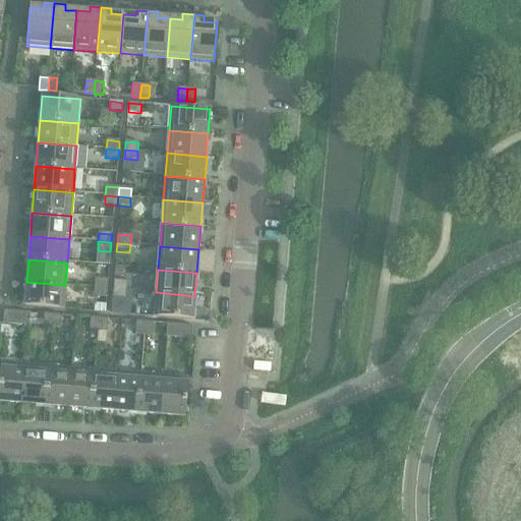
[(95,288),(107,289),(108,280),(95,279),(95,288)]
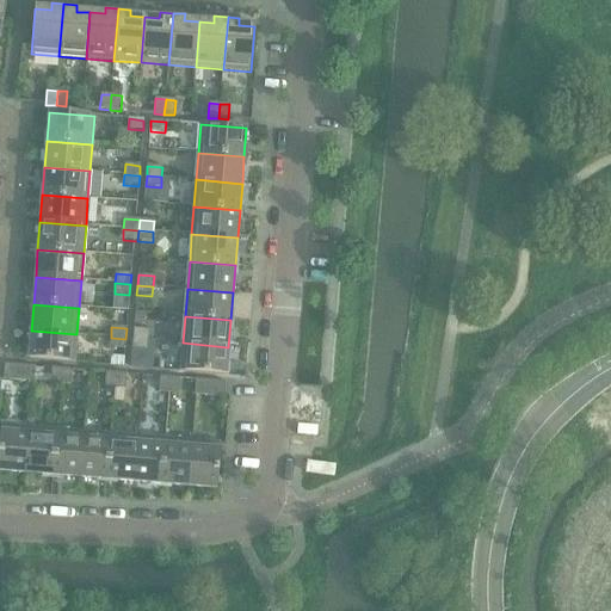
[(133,339),(148,340),(149,331),(134,329),(133,339)]
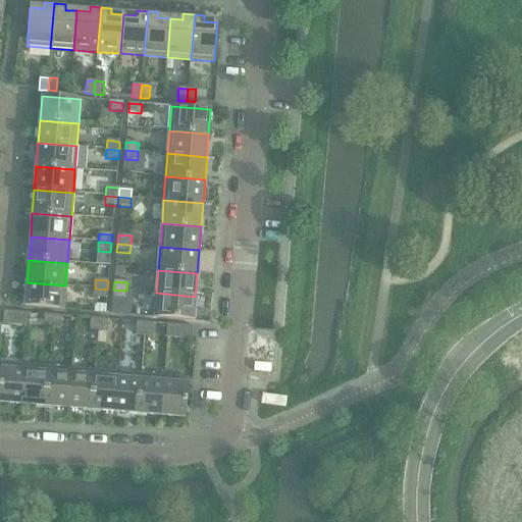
[(24,307),(63,310),(65,285),(27,282),(24,307)]
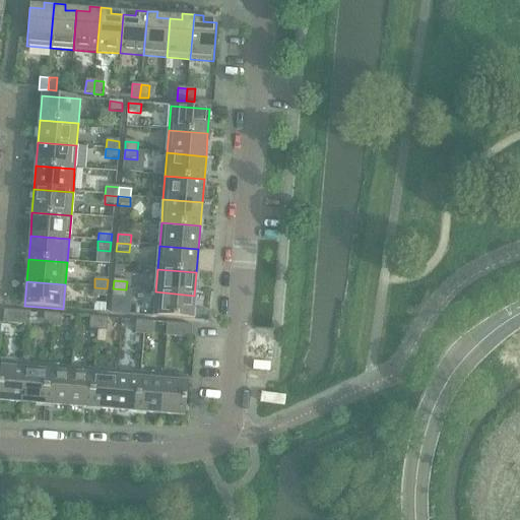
[(107,288),(94,287),(93,296),(107,297),(107,288)]
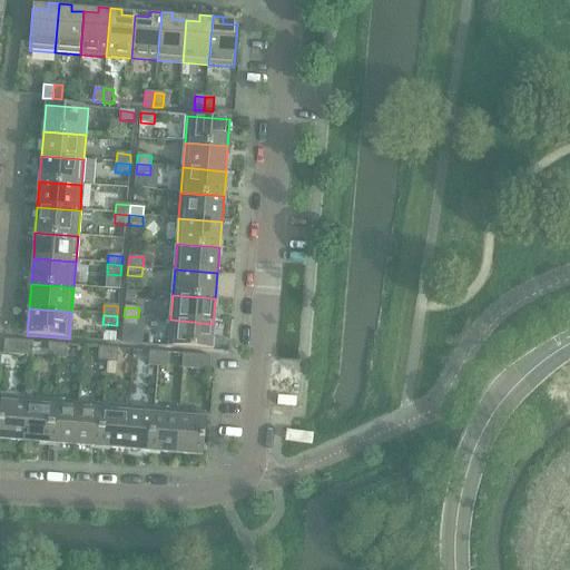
[(138,317),(124,316),(124,326),(137,327),(138,317)]
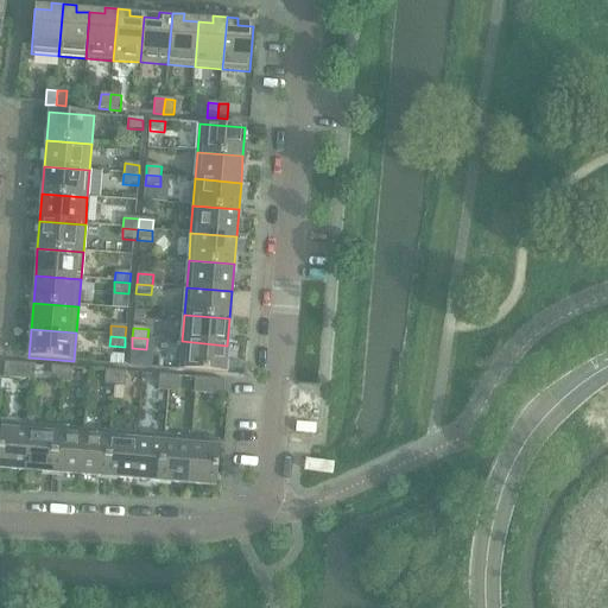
[(179,369),(225,374),(227,346),(182,341),(179,369)]
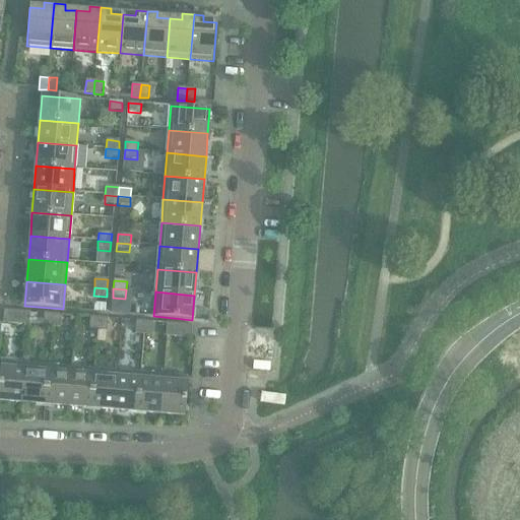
[(4,311),(3,323),(28,325),(29,312),(4,311)]
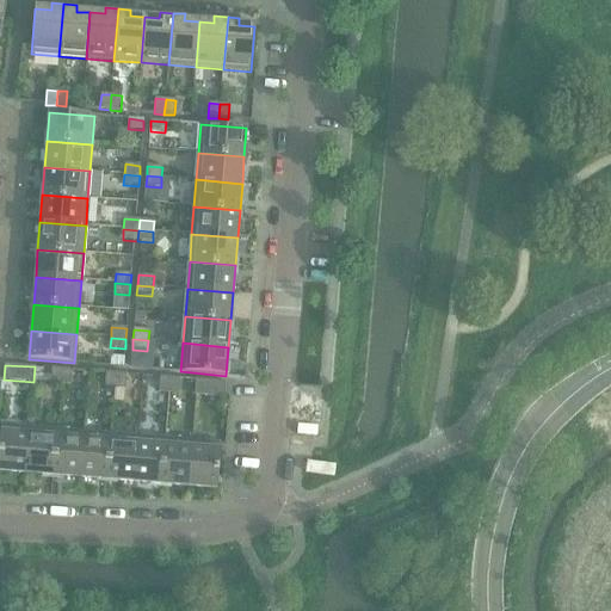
[(60,384),(61,369),(51,369),(50,383),(60,384)]
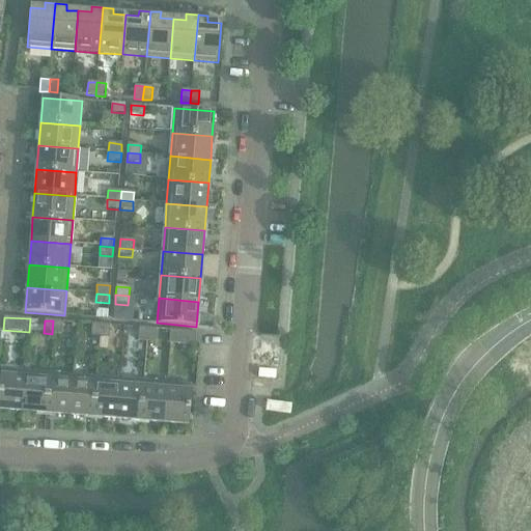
[(53,320),(52,334),(61,335),(62,322),(53,320)]
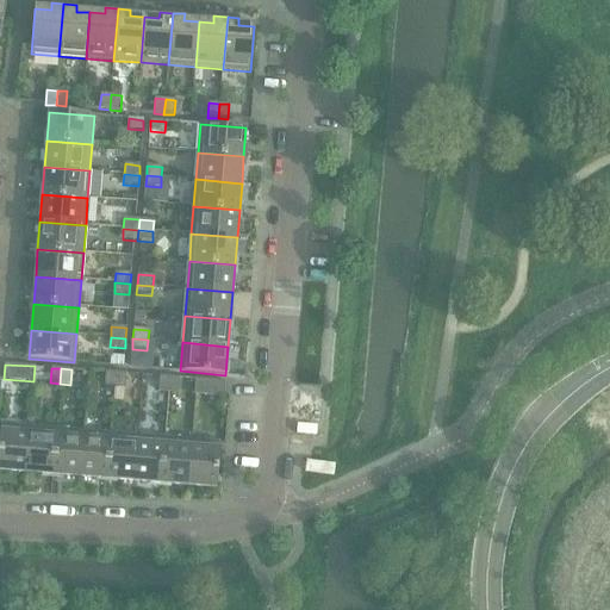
[(114,388),(116,373),(106,372),(105,387),(114,388)]
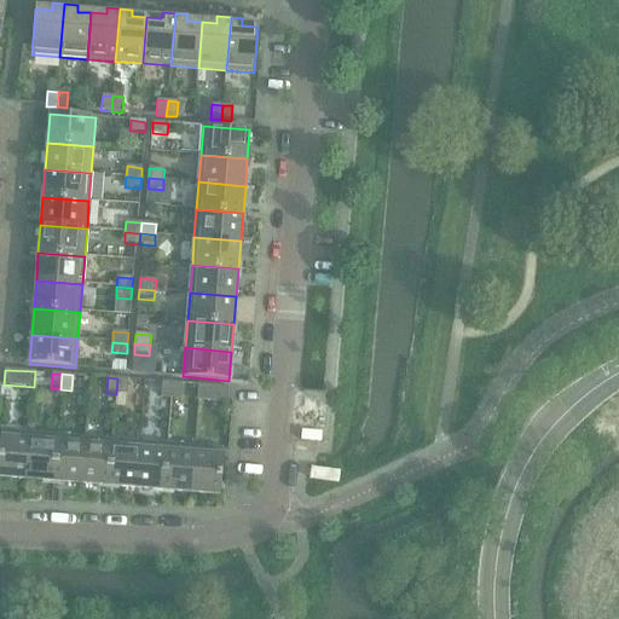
[(117,379),(116,394),(127,394),(128,380),(117,379)]
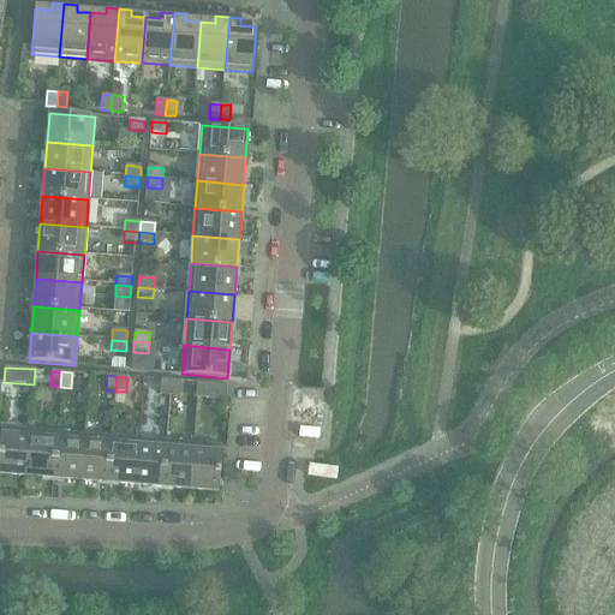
[(169,396),(171,381),(161,380),(160,395),(169,396)]
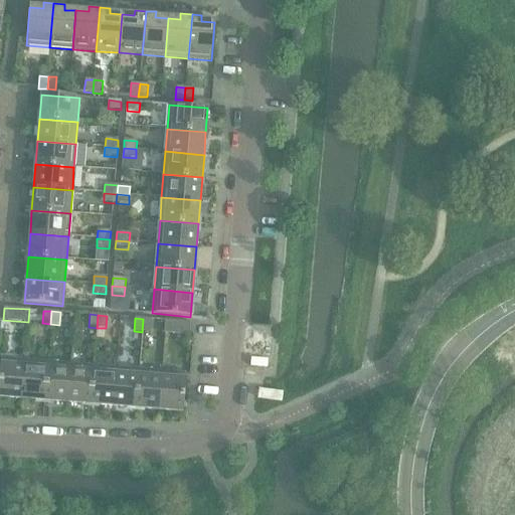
[(143,319),(142,332),(151,332),(152,319),(143,319)]
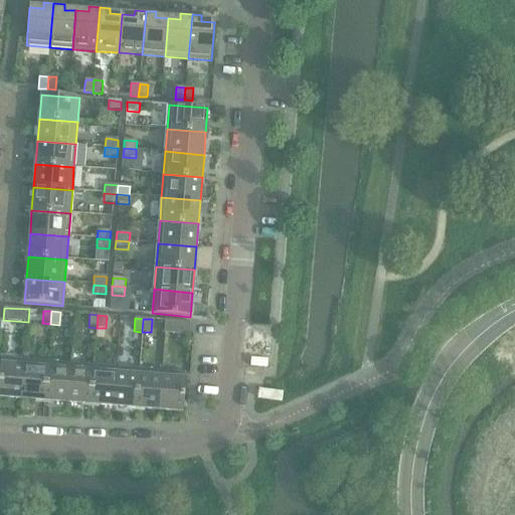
[(189,335),(190,323),(165,320),(164,333),(189,335)]
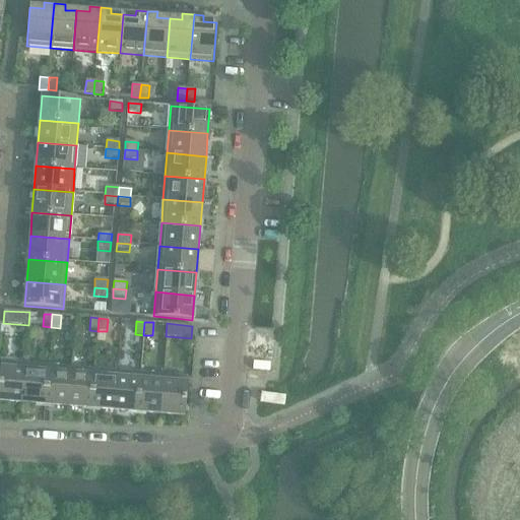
[(0,401),(21,403),(24,365),(1,363),(0,372),(0,401)]
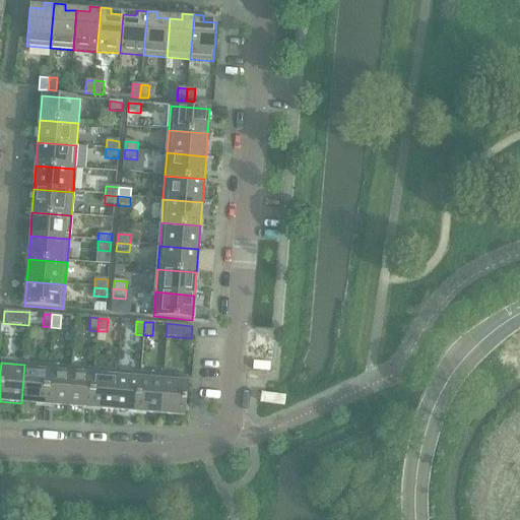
[(45,405),(48,367),(24,365),(21,403),(45,405)]
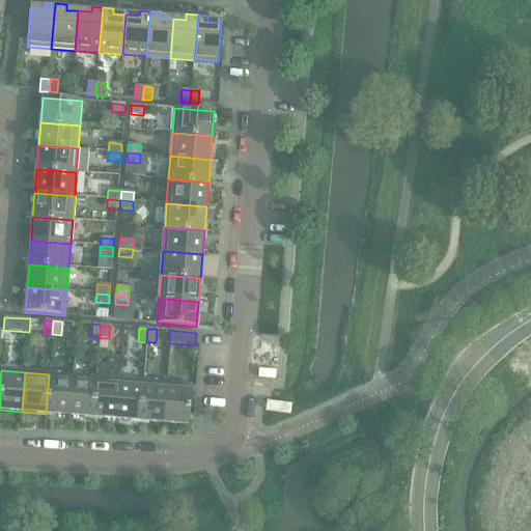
[(49,374),(46,414),(70,416),(73,376),(49,374)]
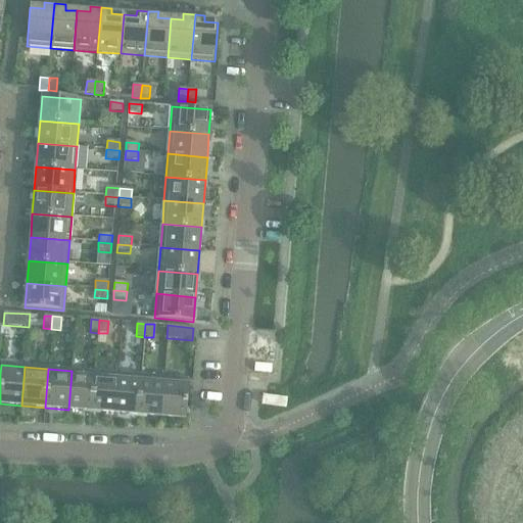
[(91,412),(95,373),(72,371),(68,410),(91,412)]
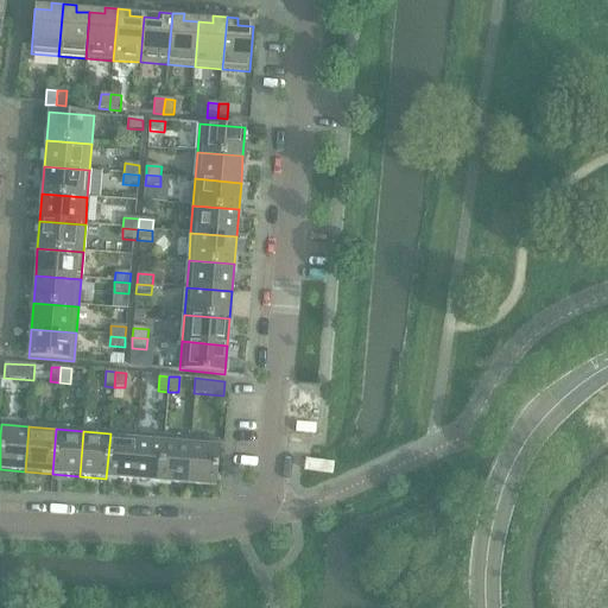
[(133,481),(137,435),(111,434),(106,479),(133,481)]
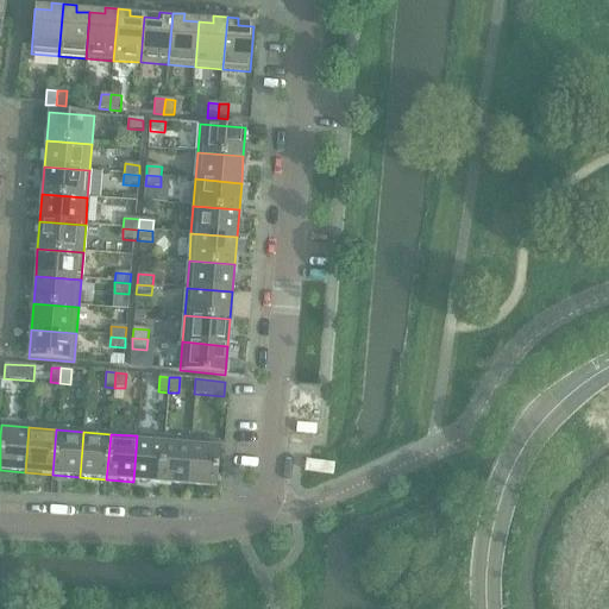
[(161,484),(164,438),(137,435),(133,482),(161,484)]
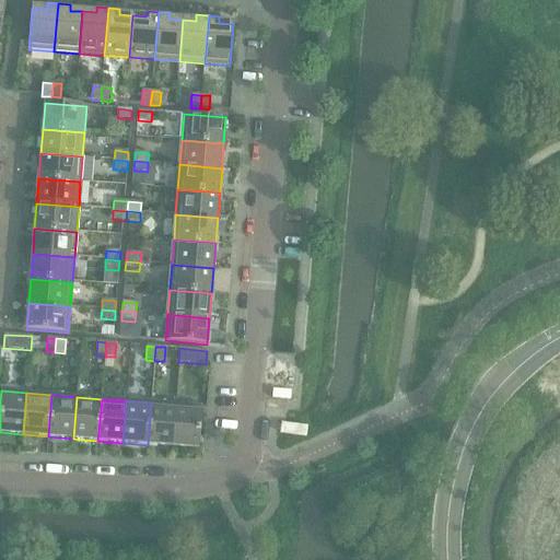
[(151,403),(148,445),(173,446),(176,405),(151,403)]
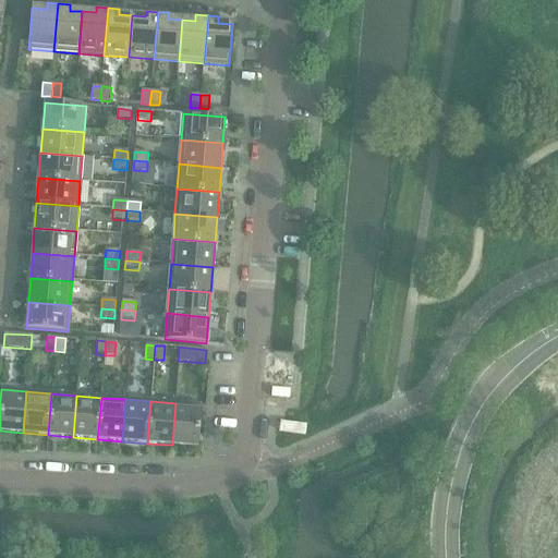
[(176,403),(172,445),(198,447),(202,405),(176,403)]
